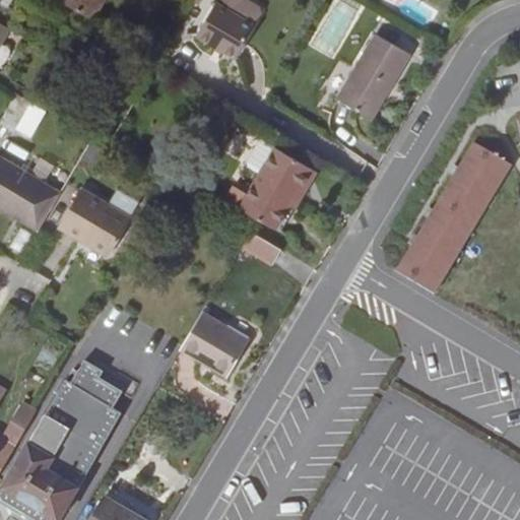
[(58,0),(91,19),(102,0),(58,0)]
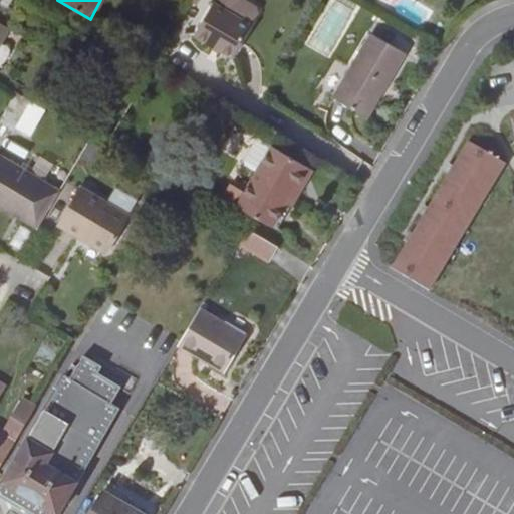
[(216,0),(195,35),(233,57),(259,11),(257,6),(247,0),(216,0)]
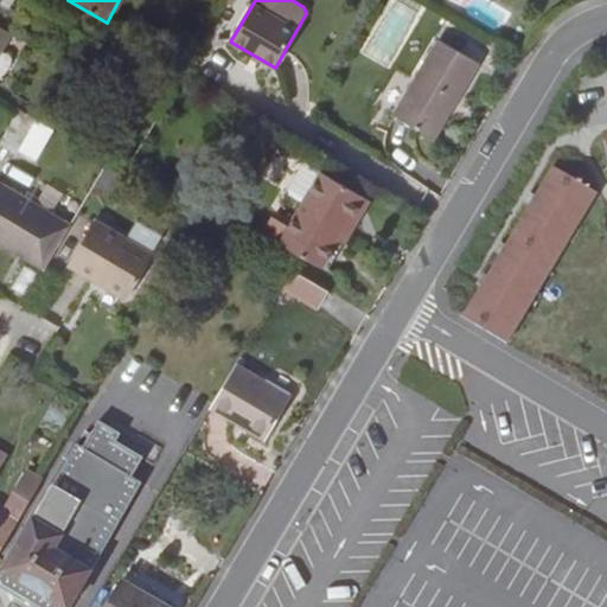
[(397,0),(391,0),(362,51),(387,66),(419,12),(397,0)]
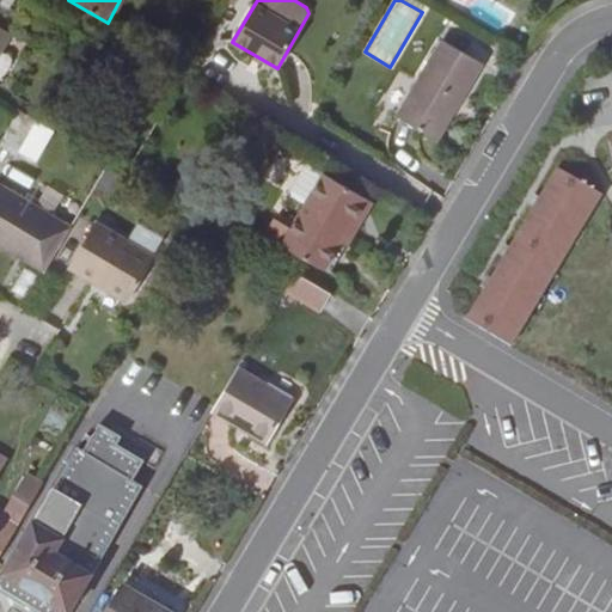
[(446,40),(401,117),(434,138),(479,60),(446,40)]
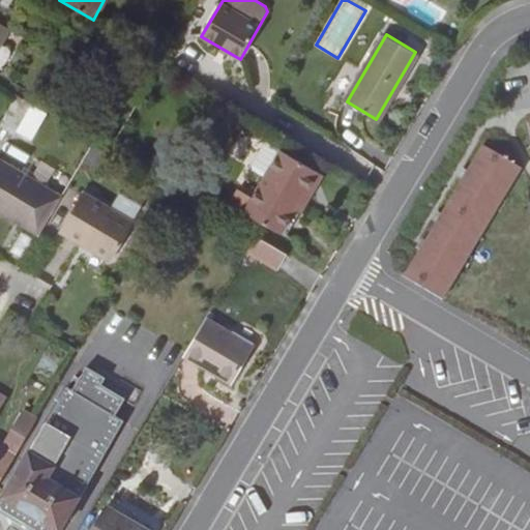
[(17,128),(31,104),(17,95),(2,119),(17,128)]
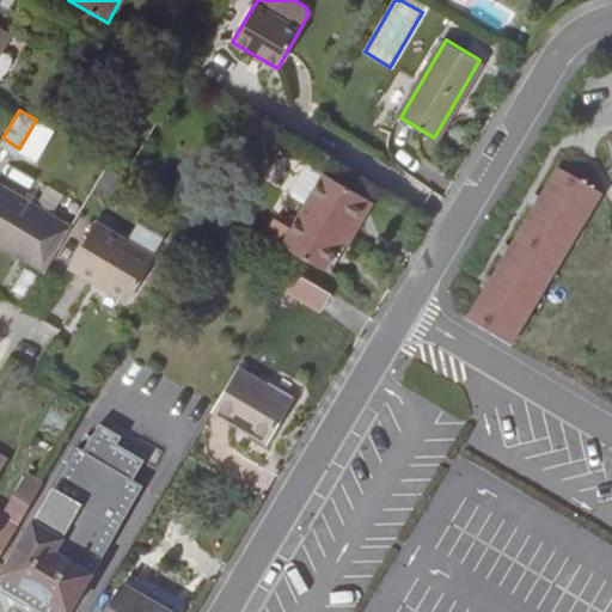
[(36,120),(19,148),(37,159),(54,130),(53,129),(36,120)]
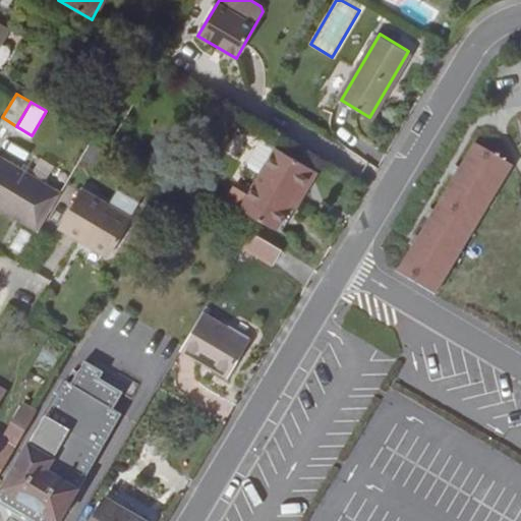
[(304,193),(317,171),(264,138),(259,140),(246,161),(247,166),(259,173),(239,207),(275,229),(289,205),(298,190),(304,193)]
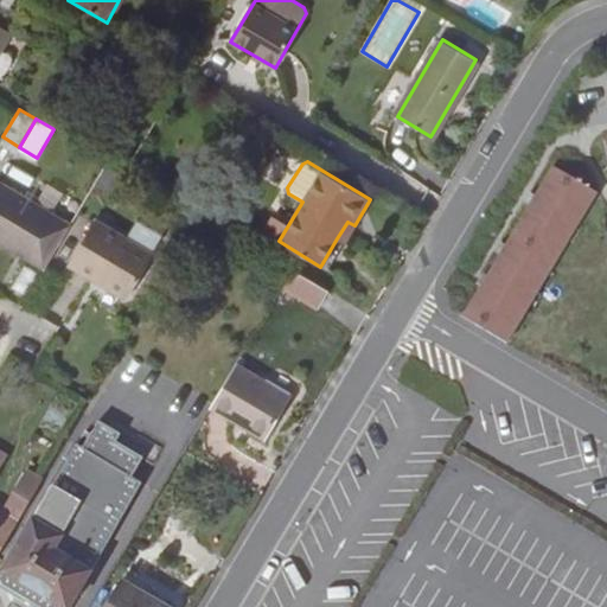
[(553,166),(464,317),(508,343),(526,310),(521,306),(542,270),(549,274),(568,241),(561,237),(572,221),(577,224),(598,192),(553,166)]
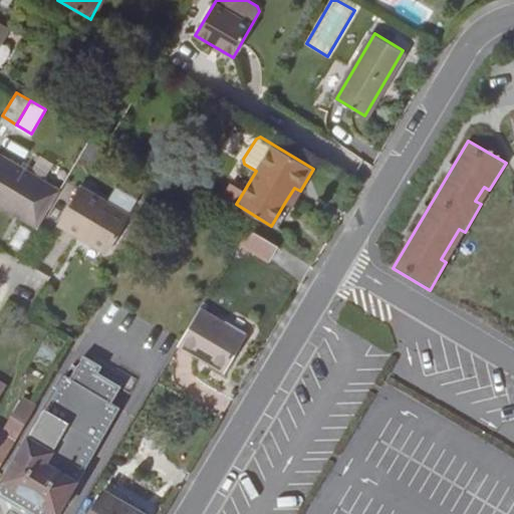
[(0,204),(38,227),(60,190),(0,154),(0,204)]
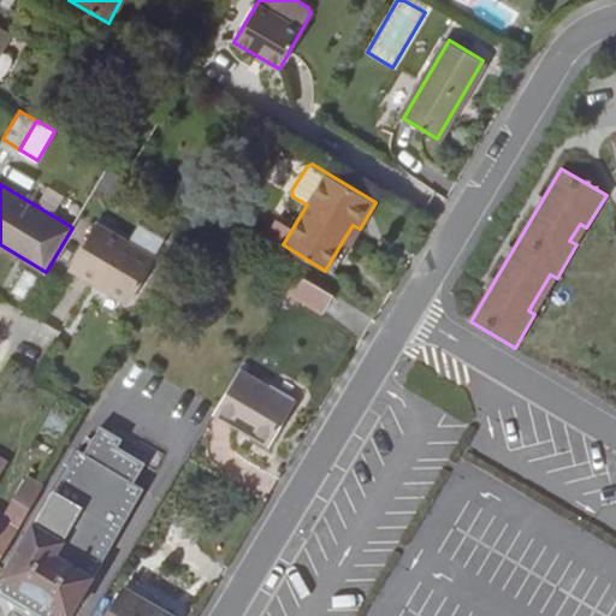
[(130,300),(157,258),(96,223),(69,268),(89,280),(92,276),(107,286),(105,290),(123,301),(130,300)]
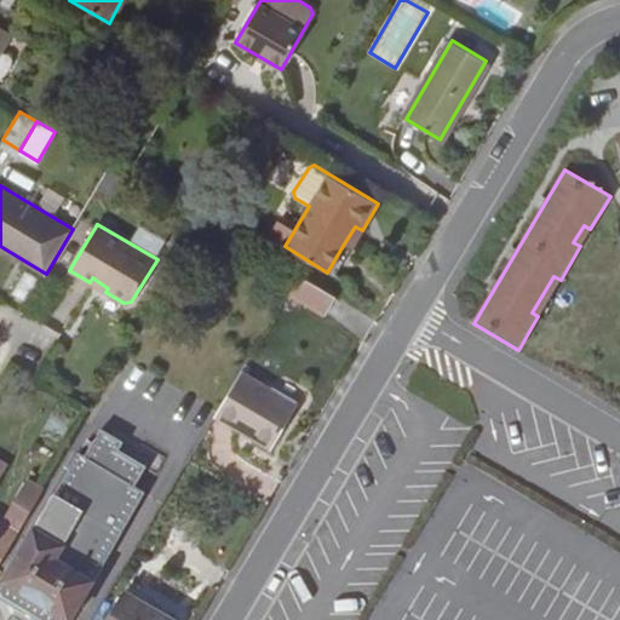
[(217,230),(206,224),(194,247),(204,253),(217,230)]
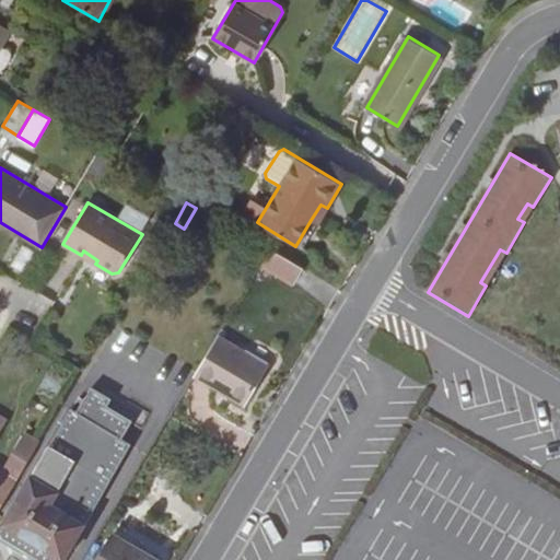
[(327,208),(321,205),(311,220),(317,224),(327,208)]
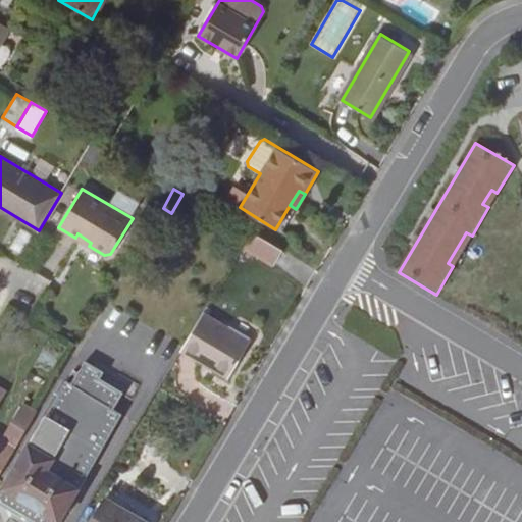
[(252,231),(246,242),(269,255),(274,246),(252,231)]
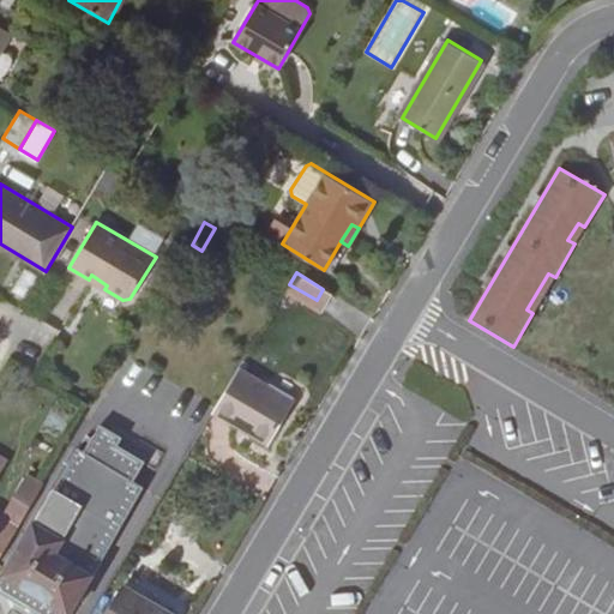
[(91,275),(89,280),(104,289),(107,286),(91,275)]
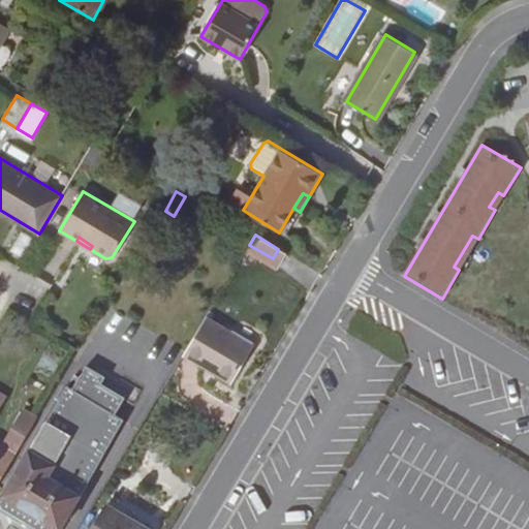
[(37,274),(51,282),(70,247),(58,240),(37,274)]
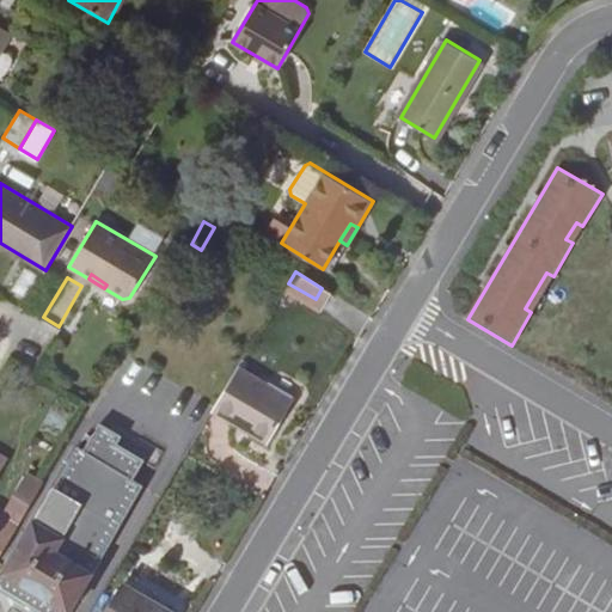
[(239,366),(213,411),(267,442),(293,398),(239,366)]
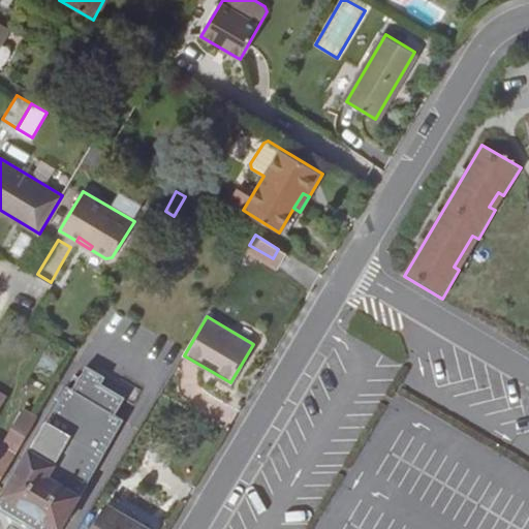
[(0,509),(11,517),(18,507),(27,514),(24,519),(31,524),(35,518),(45,524),(41,528),(60,528),(124,419),(67,387),(0,503),(0,509)]
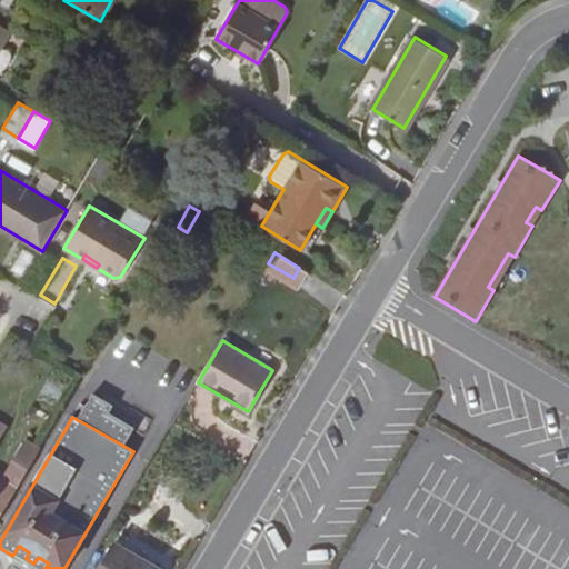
[(0,482),(0,518),(41,451),(25,441),(0,482)]
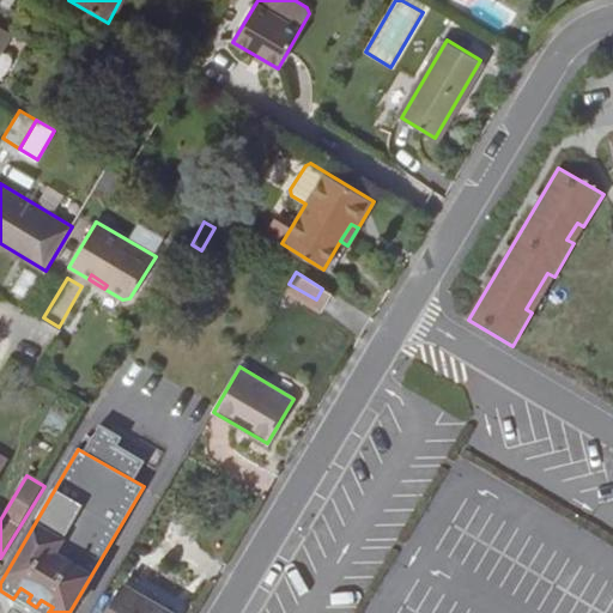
[(168,612),(122,586),(105,612),(168,612)]
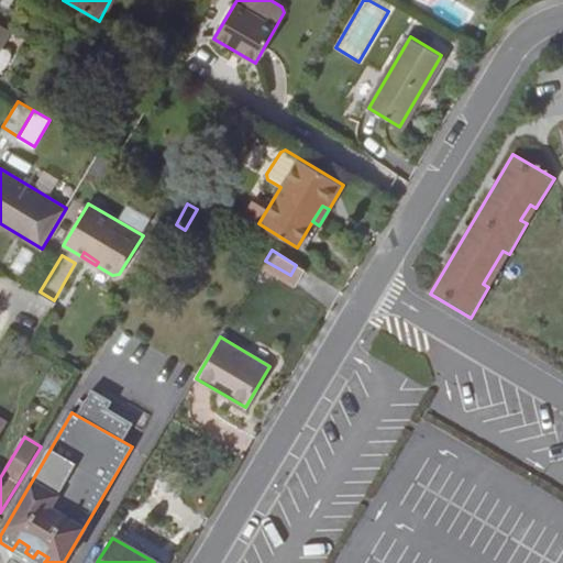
[(25,552),(29,547),(19,540),(12,550),(33,562),(44,562),(48,558),(37,551),(33,558),(25,552)]
